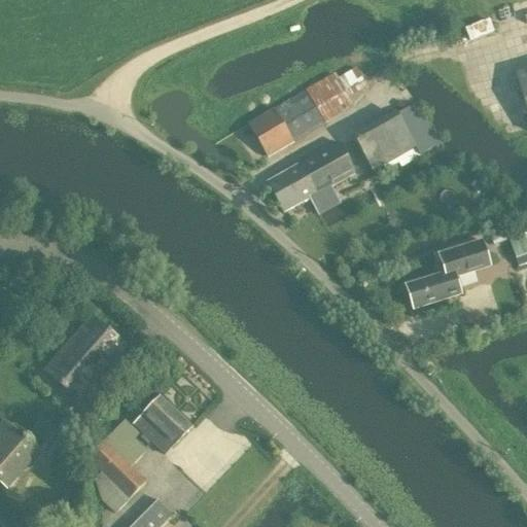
[(526,70),(516,74),(526,112),(526,70)]
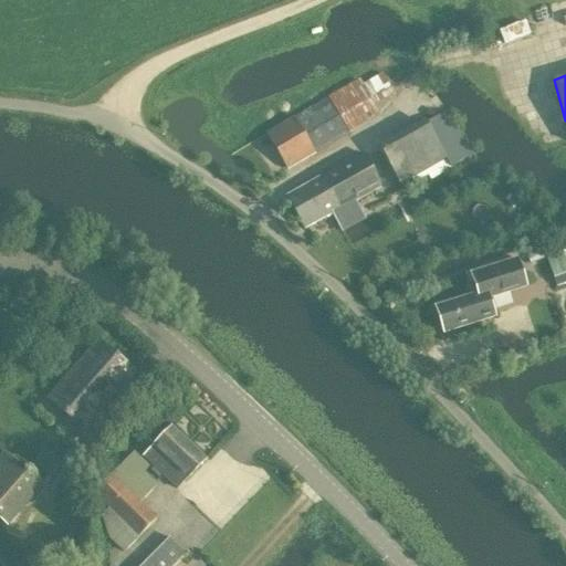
[(327,97),(266,133),(287,170),(349,135),(348,132),(328,100),(327,97)]
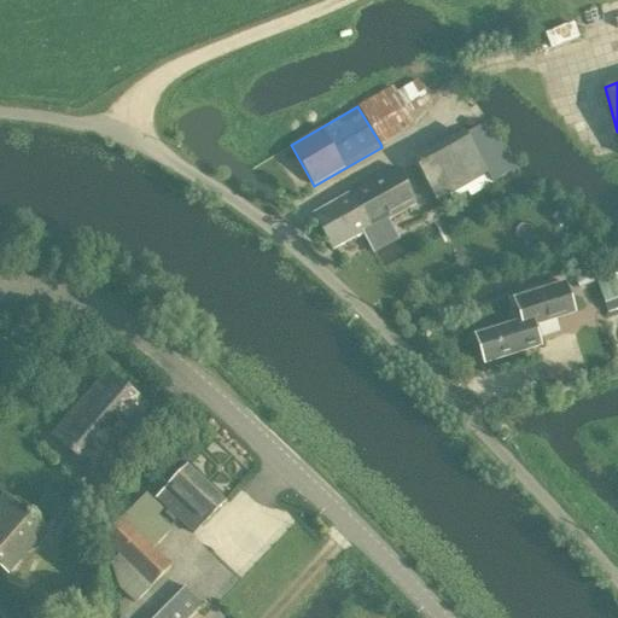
[(419,170),(418,170),(431,192),(437,202),(464,186),(470,196),(514,170),(488,126),(482,124),(439,147),(414,162),(419,170)]
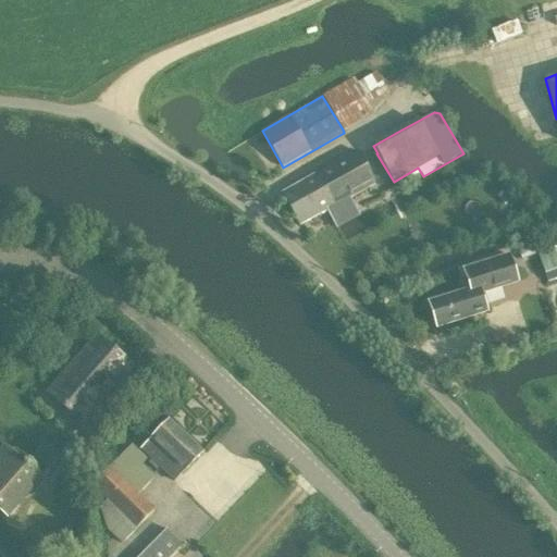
[(327,211),(336,227),(354,219),(344,200),(374,184),(373,182),(361,162),(357,155),(282,195),(299,226),(327,211)]
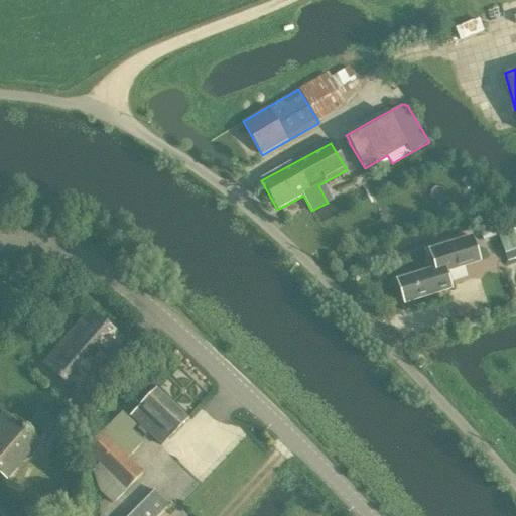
[(509,225),(496,229),(497,231),(508,263),(515,260),(515,213),(506,217),(508,221),(509,225)]
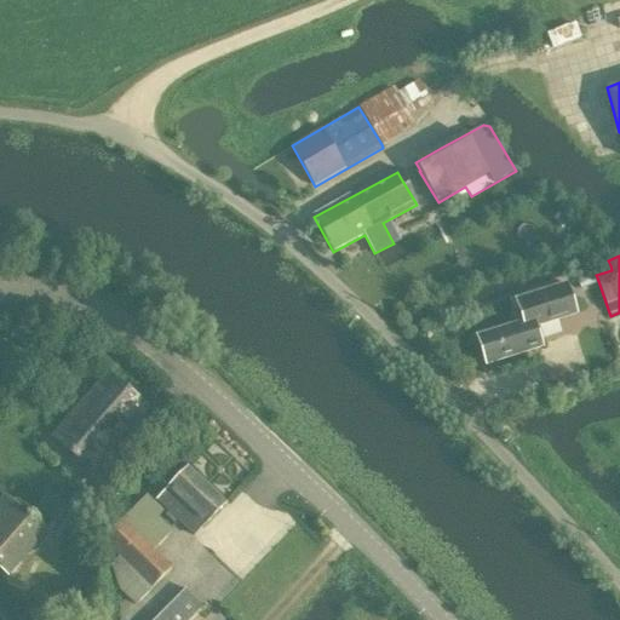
[(541,349),(535,328),(575,316),(567,287),(516,303),(523,323),(477,338),(486,366),(541,349)]
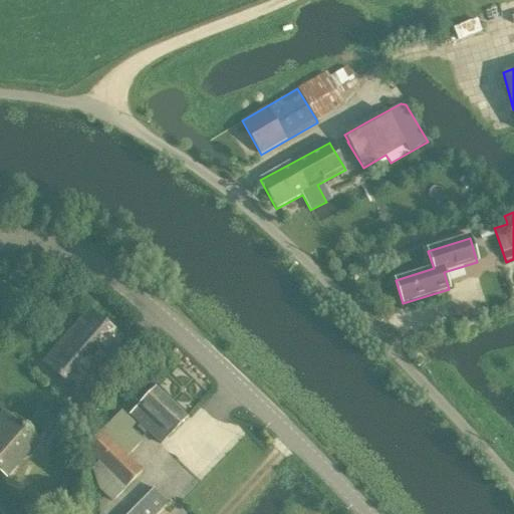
[(42,364),(74,393),(120,339),(88,311),(42,364)]
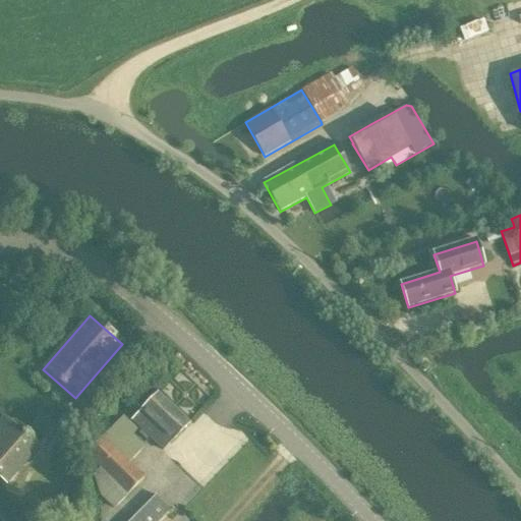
[(149,436),(164,450),(188,424),(158,394),(137,414),(132,420),(141,428),(138,431),(147,439),(149,436)]
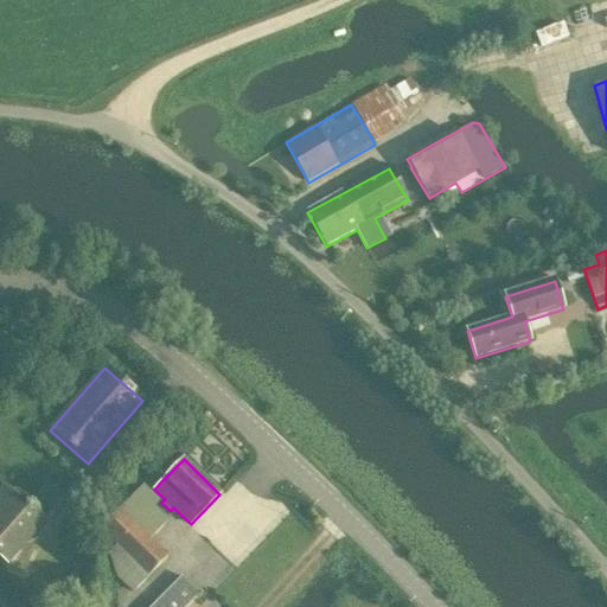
[(104,475),(96,485),(103,491),(102,492),(107,496),(116,485),(104,475)]
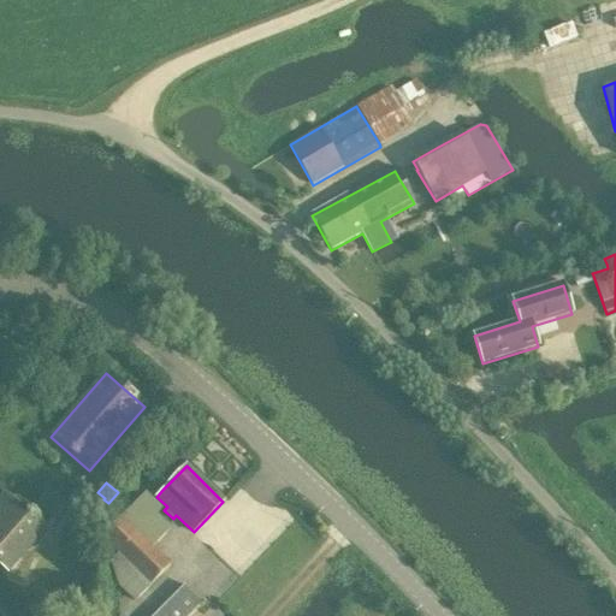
[(0,566),(9,573),(46,529),(5,495),(0,499),(0,566)]
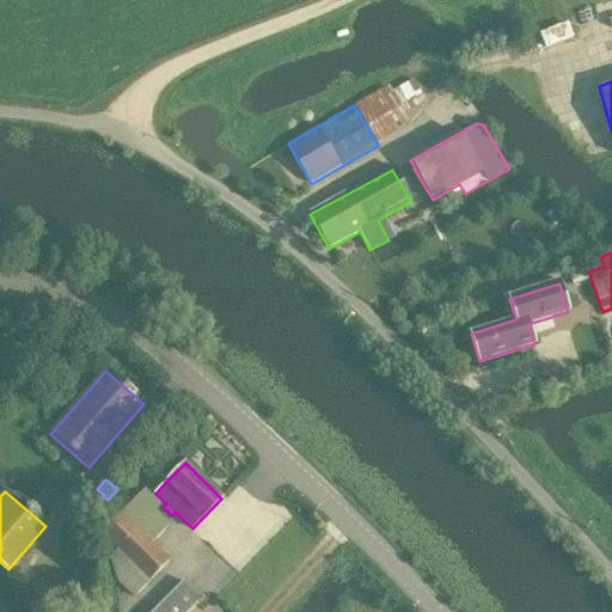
[(121,549),(114,556),(111,558),(118,582),(133,597),(142,587),(167,562),(151,545),(165,528),(152,515),(160,507),(145,493),(105,533),(121,549)]
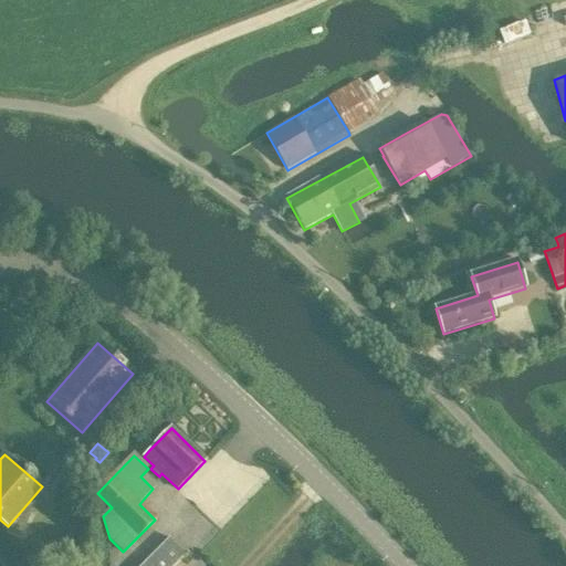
[(140,565),(173,565),(186,554),(184,552),(168,537),(140,565)]
